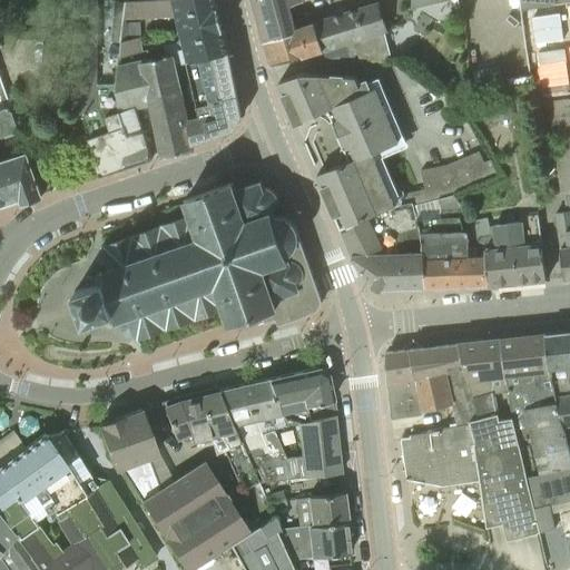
[(229,51),(225,32),(216,0),(151,0),(126,1),(126,2),(125,19),(179,17),(183,28),(173,31),(175,42),(164,45),(165,48),(170,47),(175,65),(187,61),(228,52),(229,51)]
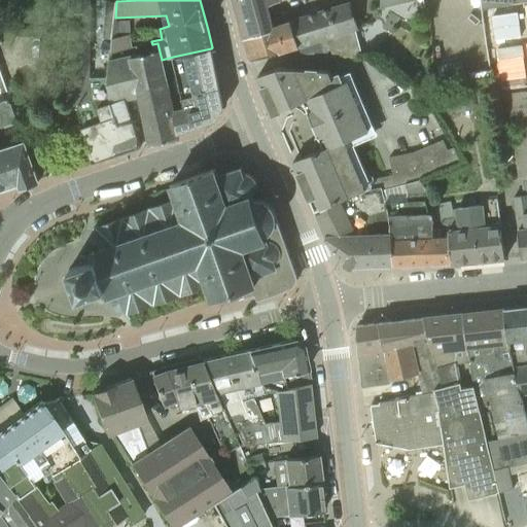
[(235,0),(243,28),(281,15),(277,2),(282,0),(235,0)]
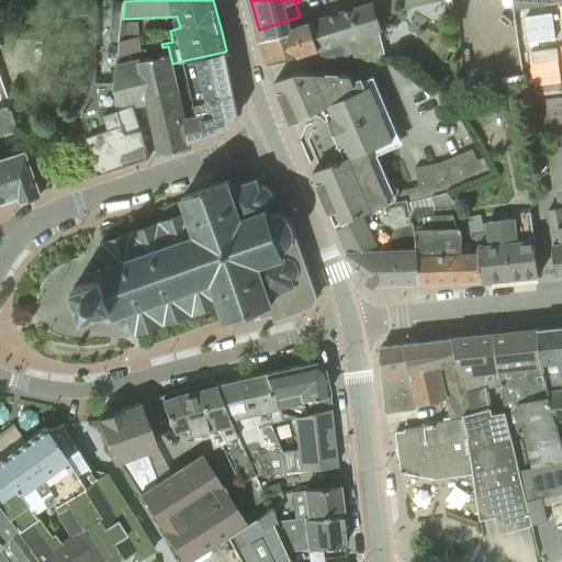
[(111,41),(120,41),(122,24),(123,19),(124,2),(114,2),(111,41)]
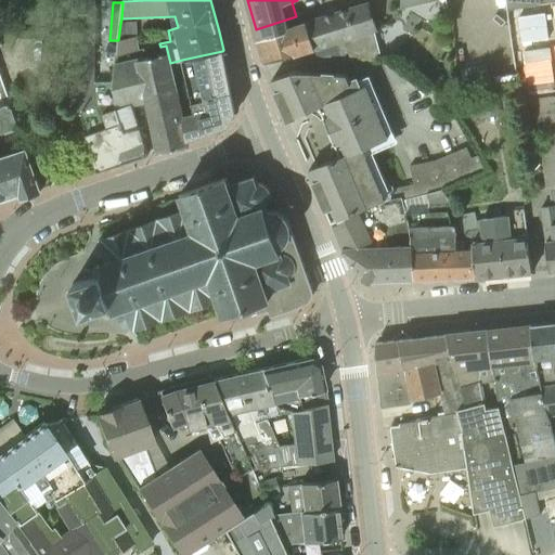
[(299,26),(296,16),(256,29),(266,64),(267,63),(315,48),(319,60),(345,61),(350,57),(351,57),(375,59),(382,57),(375,33),(374,29),(366,4),(317,20),(314,13),(306,15),(308,24),(299,26)]
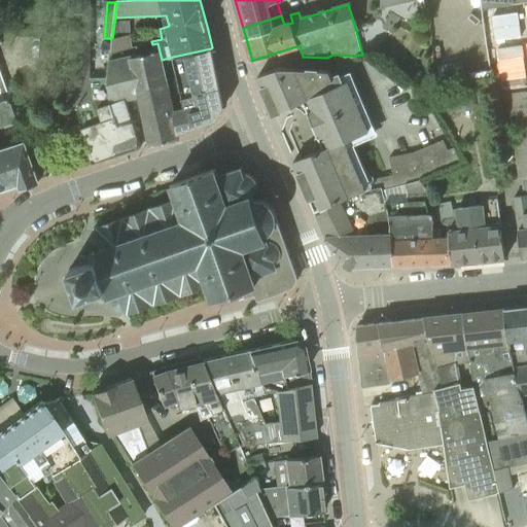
[(75,21),(74,70),(90,70),(91,21),(75,21)]
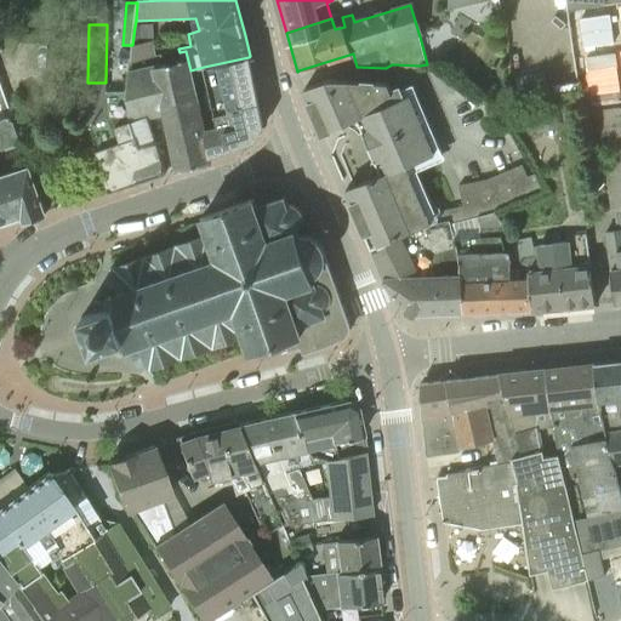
[(154,24),(135,27),(132,45),(152,40),(155,39),(154,24)]
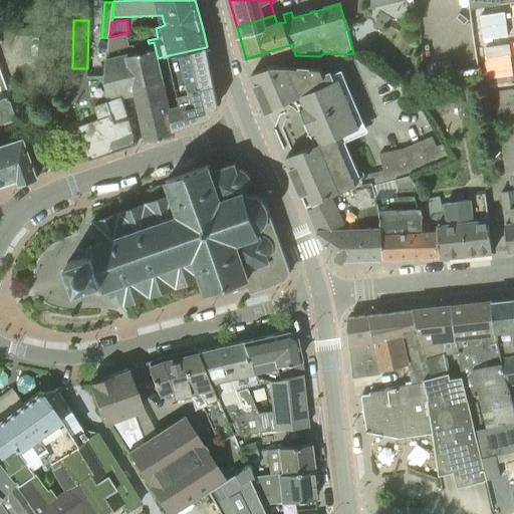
[(109,37),(108,47),(108,52),(130,46),(126,33),(109,37)]
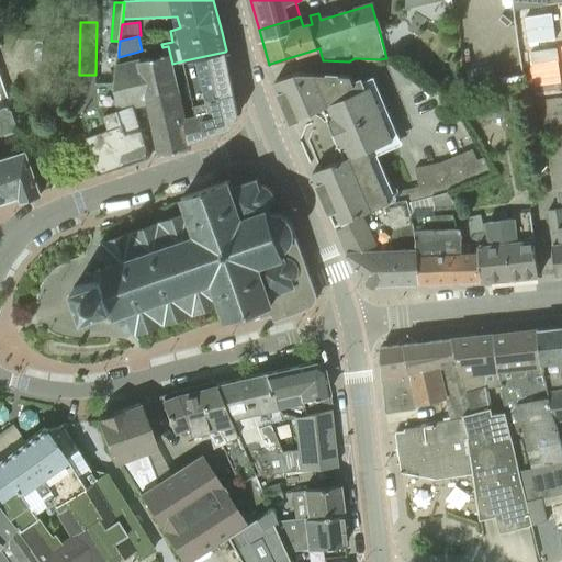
[(177,88),(172,64),(168,46),(163,47),(164,55),(117,65),(115,82),(114,94),(120,110),(136,105),(144,104),(152,102),(158,100),(156,93),(177,88)]
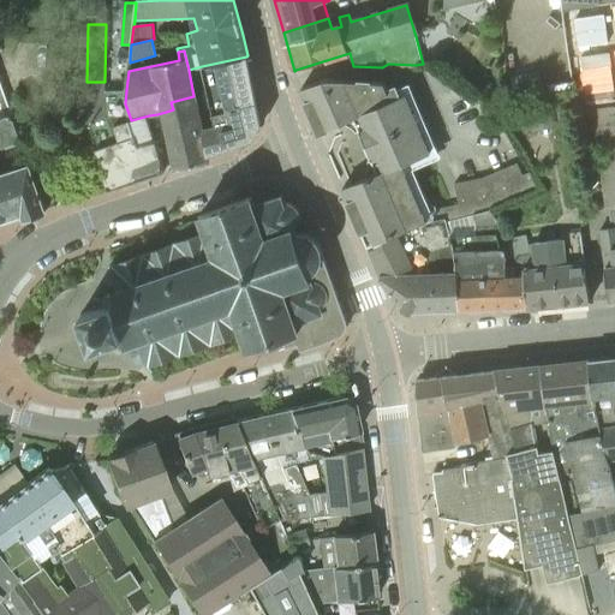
[(261,123),(246,57),(202,66),(215,126),(202,130),(207,154),(251,139),(254,138),(261,126),(261,123)]
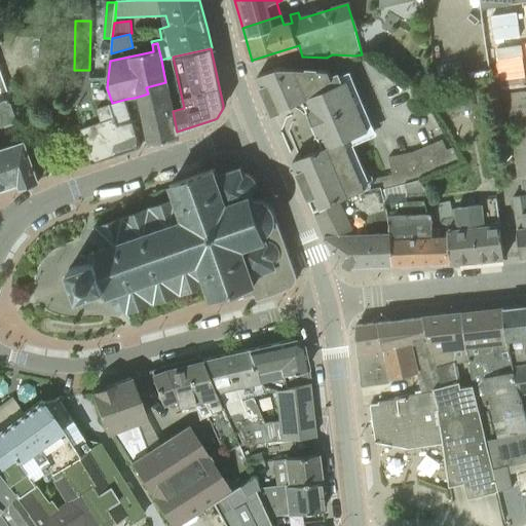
[(406,183),(420,179),(462,162),(454,147),(447,150),(443,140),(412,152),(389,157),(392,175),(375,178),(373,183),(375,187),(366,189),(345,141),(368,130),(347,80),(342,82),(338,75),(332,77),(330,70),(318,69),(317,70),(307,70),(307,69),(278,67),(258,75),(273,113),(295,104),(296,107),(299,108),(301,109),(302,111),(304,113),(308,112),(318,137),(314,138),(315,141),(315,143),(314,146),(313,148),(314,151),(294,160),(295,163),(295,162),(299,172),(298,172),(299,175),(300,174),(304,184),(303,185),(304,187),(305,186),(309,196),(310,199),(314,208),(313,208),(314,211),(315,211),(316,213),(341,200),(349,196),(381,187),(382,190),(406,183)]
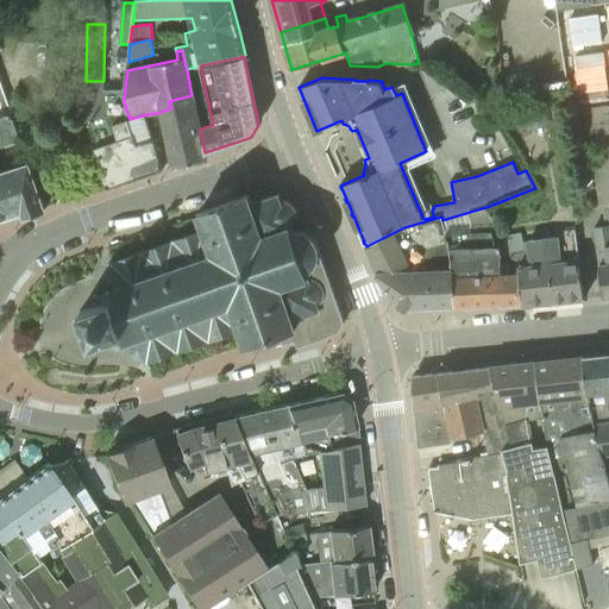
[(0,219),(23,213),(24,217),(45,208),(30,163),(0,174),(0,145),(20,138),(0,79),(0,219)]
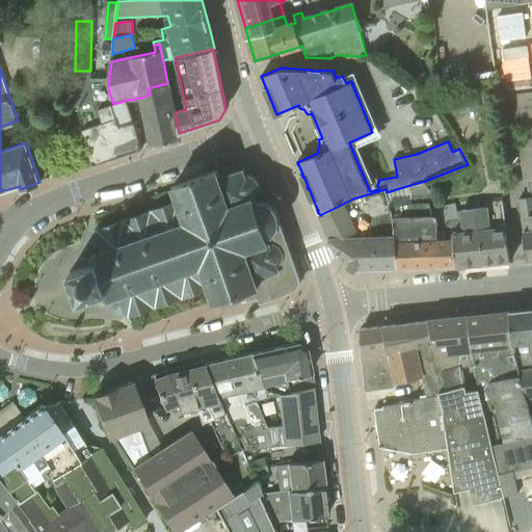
[(90,78),(90,71),(75,71),(75,76),(77,105),(87,147),(94,164),(142,149),(129,100),(113,104),(108,89),(109,78),(90,78)]
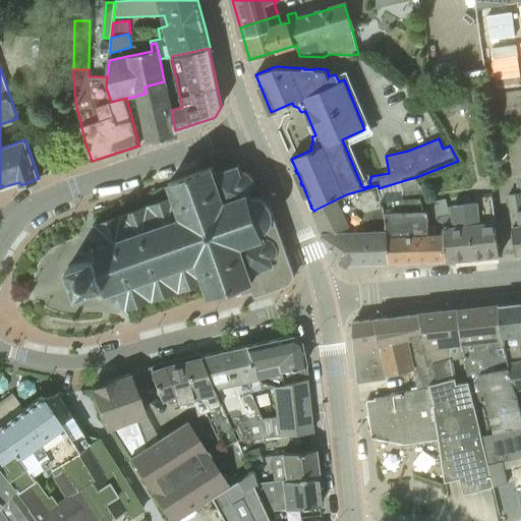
[(176,137),(175,130),(171,110),(164,81),(145,87),(147,93),(140,95),(151,143),(176,137)]
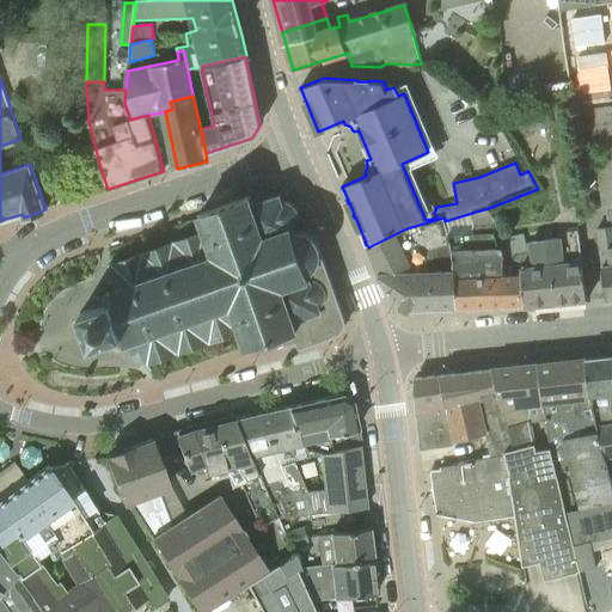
[(525,110),(530,132),(555,126),(549,104),(525,110)]
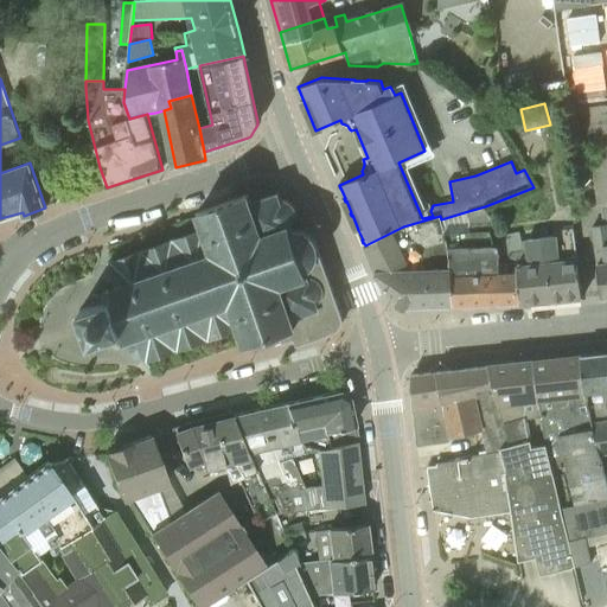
[(602,295),(606,294),(606,103),(585,107),(599,208),(601,208),(605,224),(593,225),(599,263),(598,263),(602,295)]
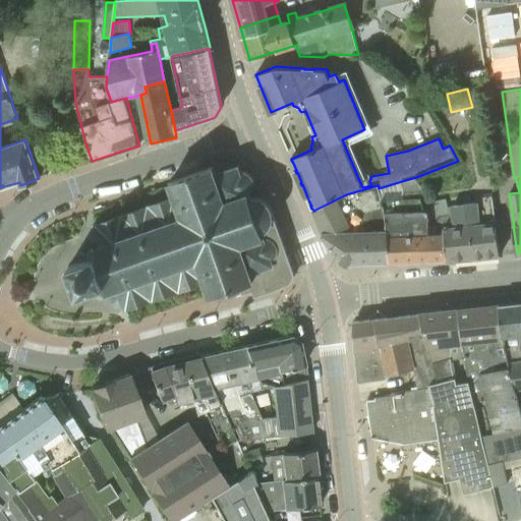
[(242,171),(241,171),(238,166),(216,174),(213,167),(169,182),(175,196),(94,225),(95,229),(93,230),(92,231),(91,233),(90,238),(92,242),(96,244),(100,244),(101,246),(79,253),(81,262),(68,267),(78,294),(92,290),(95,297),(110,292),(110,291),(116,289),(116,291),(113,295),(112,299),(114,304),(118,307),(122,307),(124,310),(205,282),(210,296),(240,285),(243,293),(253,290),(255,296),(282,287),(282,286),(289,283),(292,280),(293,278),(294,276),(294,275),(294,273),(271,208),(268,205),(266,201),(263,200),(261,198),(258,197),(256,197),(254,197),(252,197),(250,192),(251,191),(252,190),(253,188),(254,186),(254,184),(253,181),(253,179),(252,177),(251,175),(250,174),(248,173),(246,172),(245,171),(243,171),(242,171)]
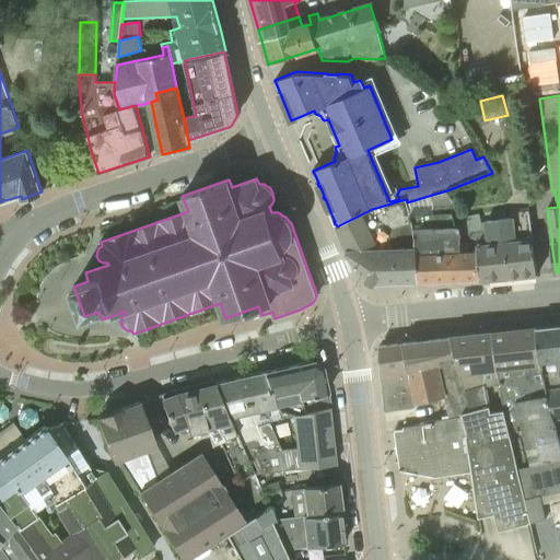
[(447,190),(432,195),(434,205),(452,205),(447,190)]
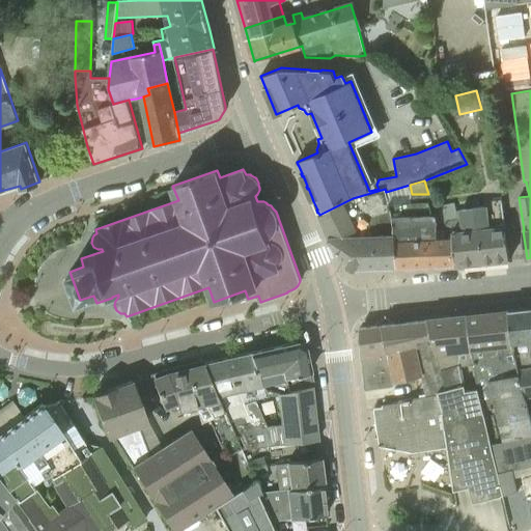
[(356,225),(344,202),(319,215),(329,238),(356,225)]
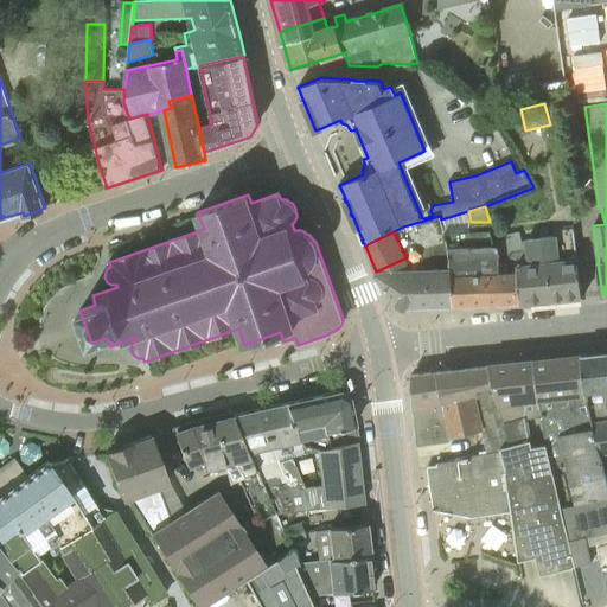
[(556,236),(526,241),(522,241),(519,231),(498,236),(515,267),(517,267),(517,274),(519,304),(582,298),(577,260),(558,261),(556,236)]
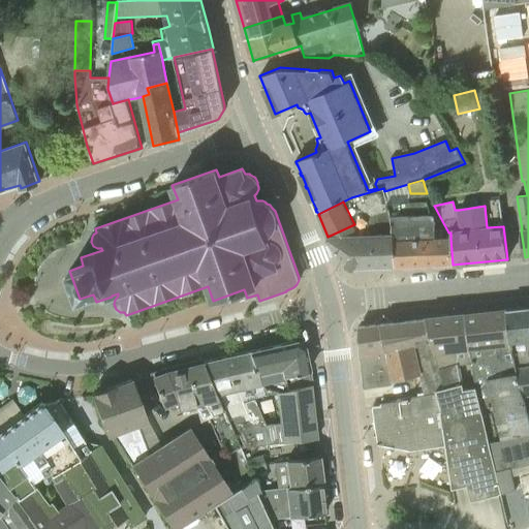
[(390,210),(394,224),(393,224),(396,267),(453,265),(450,239),(443,239),(443,231),(435,231),(435,215),(432,215),(431,209),(390,210)]
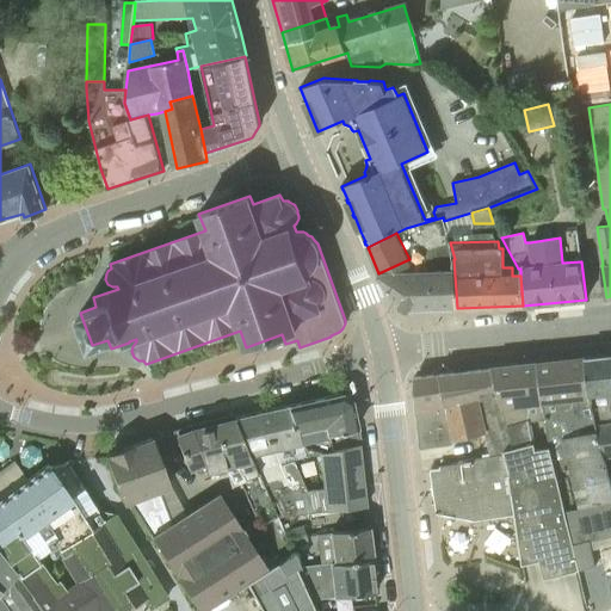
[(457,308),(454,259),(409,259),(378,273),(401,304),(400,306),(409,309),(457,308)]
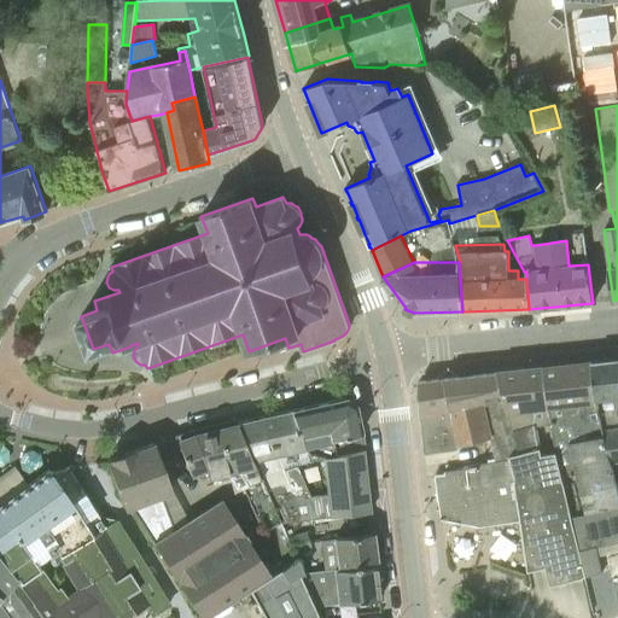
[(617,461),(617,359),(594,362),(601,430),(611,464),(617,461)]
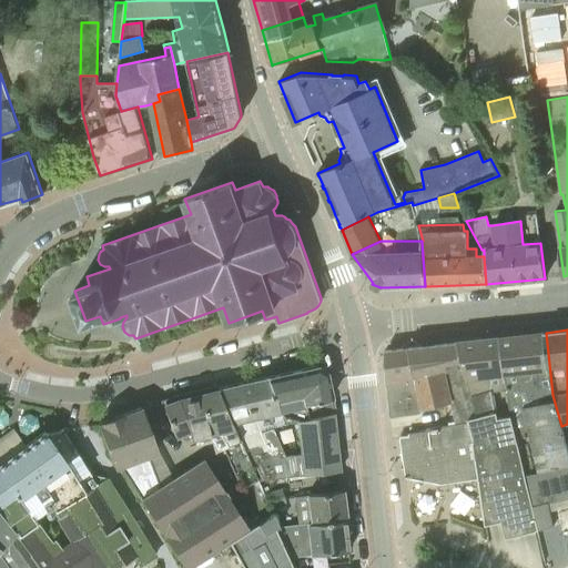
[(567,452),(561,426),(553,395),(546,333),(498,338),(503,372),(504,372),(507,391),(511,416),(514,424),(518,440),(527,487),(538,530),(554,527),(549,504),(567,499),(567,452)]
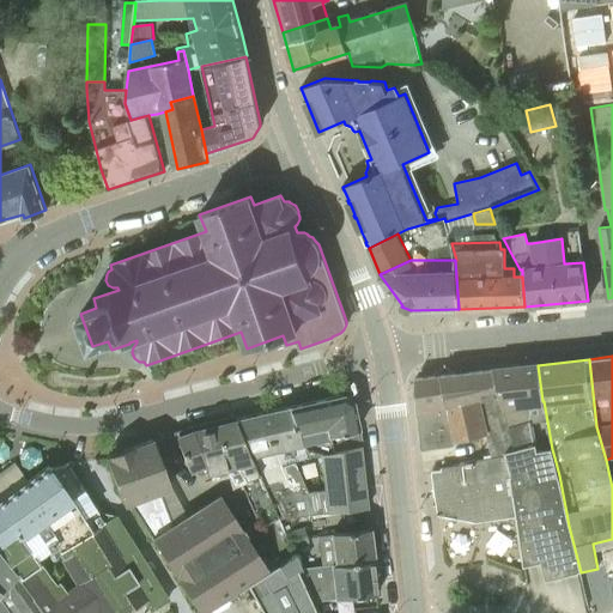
[(532,423),(547,422),(544,401),(542,401),(538,365),(493,370),(516,450),(507,453),(507,456),(510,469),(511,481),(559,475),(554,457),(552,449),(538,451),(532,423)]
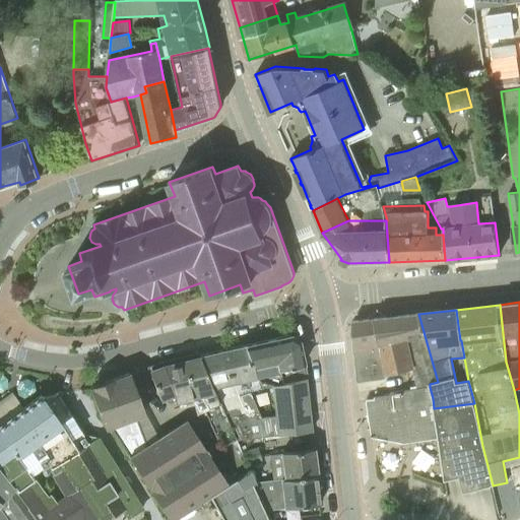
[(418,388),(430,387),(430,384),(438,382),(418,314),(374,319),(381,348),(383,359),(387,375),(413,369),(418,388)]
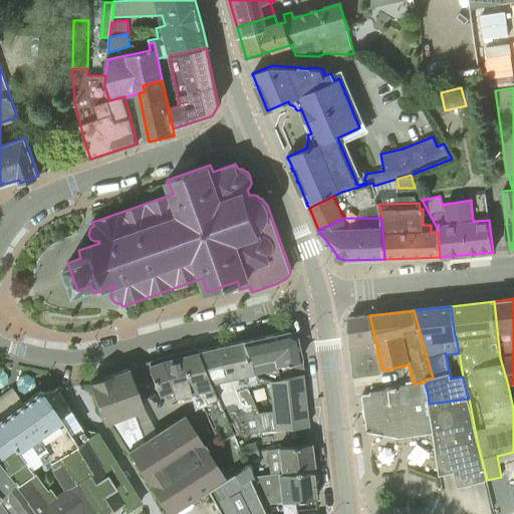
[(382,370),(378,354),(376,344),(369,315),(348,317),(349,347),(350,347),(353,377),(383,374),(382,370)]
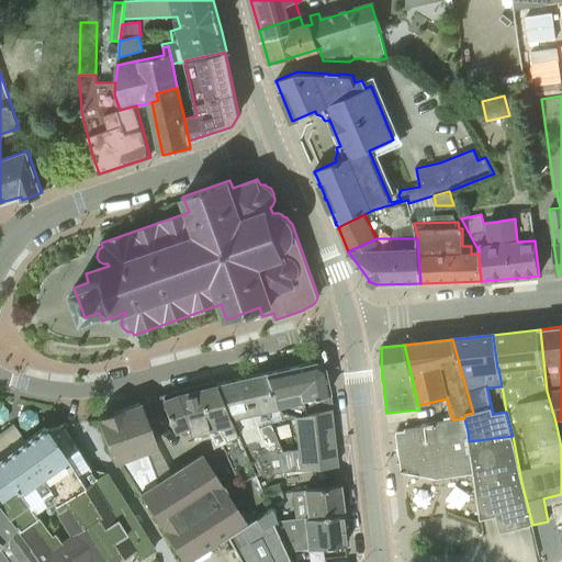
[(293,416),(329,408),(327,391),(321,361),(265,373),(277,407),(281,419),(293,416)]
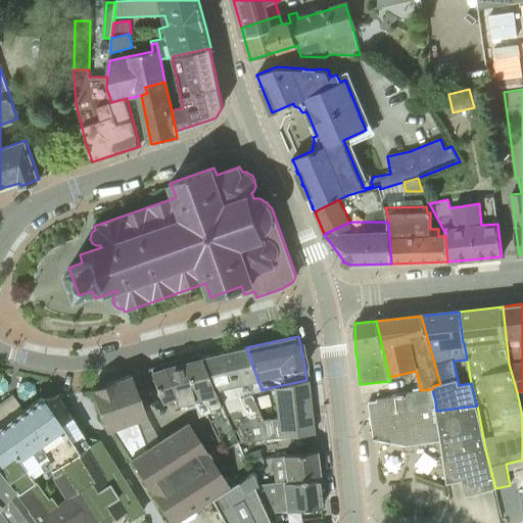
[(238,443),(279,438),(277,419),(263,421),(250,394),(262,390),(257,379),(246,347),(200,358),(237,442),(238,443)]
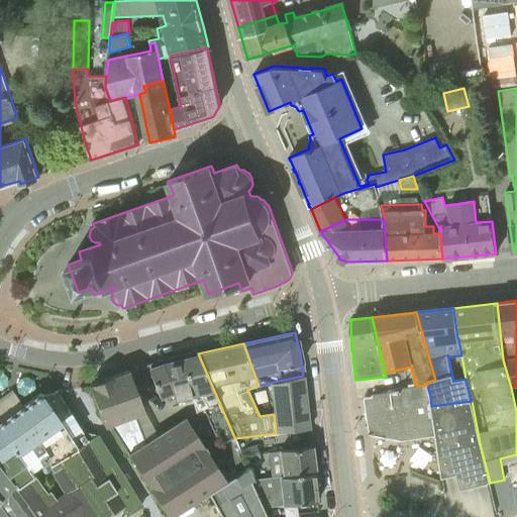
[(218,444),(234,437),(198,353),(162,363),(147,368),(159,397),(172,392),(174,399),(192,394),(197,410),(203,407),(218,444)]
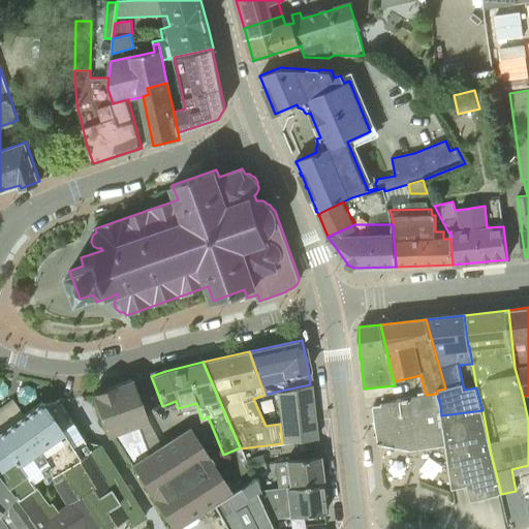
[(135,423),(147,418),(137,395),(131,379),(91,395),(105,432),(109,434),(111,433),(153,500),(172,528),(177,528),(213,505),(213,504),(231,493),(189,427),(161,445),(148,453),(135,423)]
